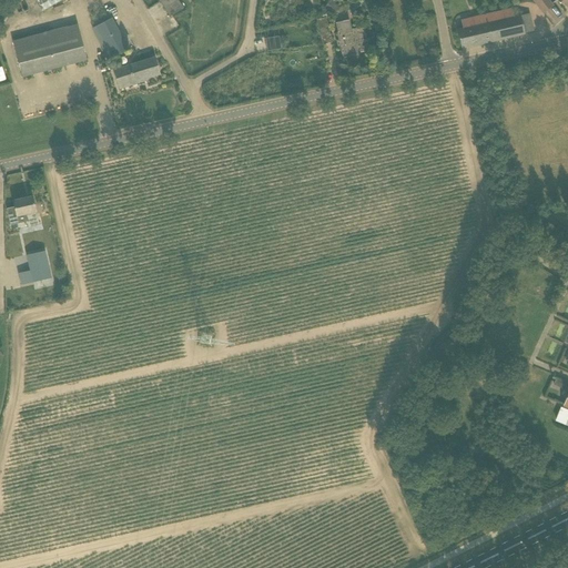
[(37,0),(43,11),(62,0),(37,0)]
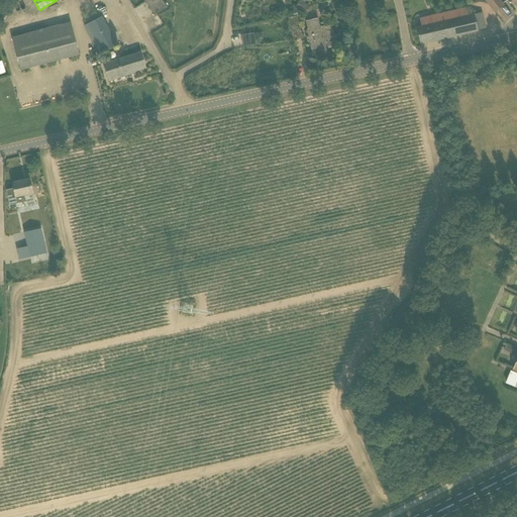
[(149,8),(163,0),(162,0),(146,0),(145,1),(149,8)]
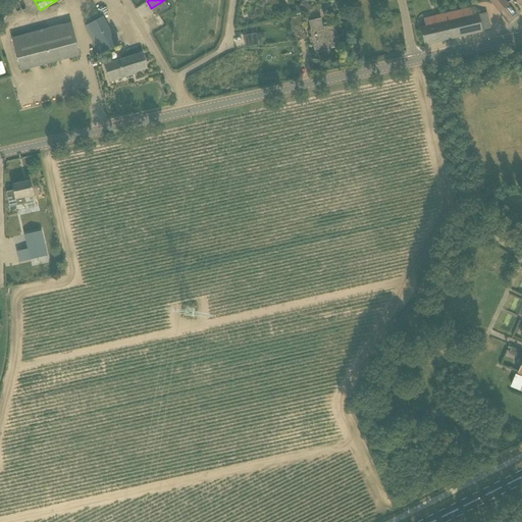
[(164,0),(151,8),(156,15),(168,7),(164,0)]
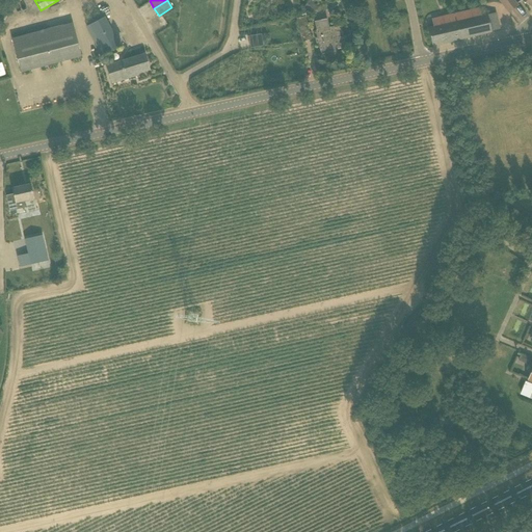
[(311,0),(310,0),(304,4),(312,12),(317,7),(311,0)]
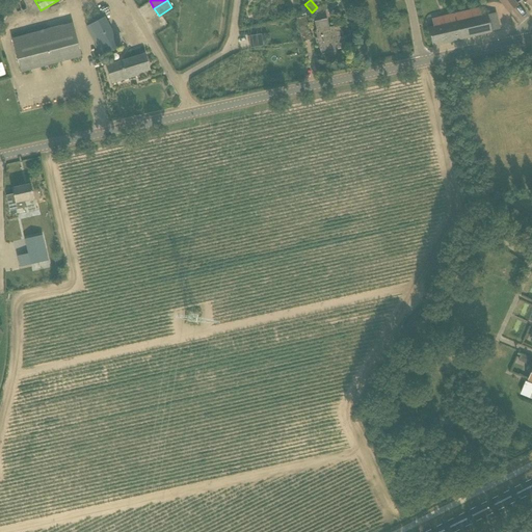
[(517,5),(513,0),(498,0),(509,12),(517,5)]
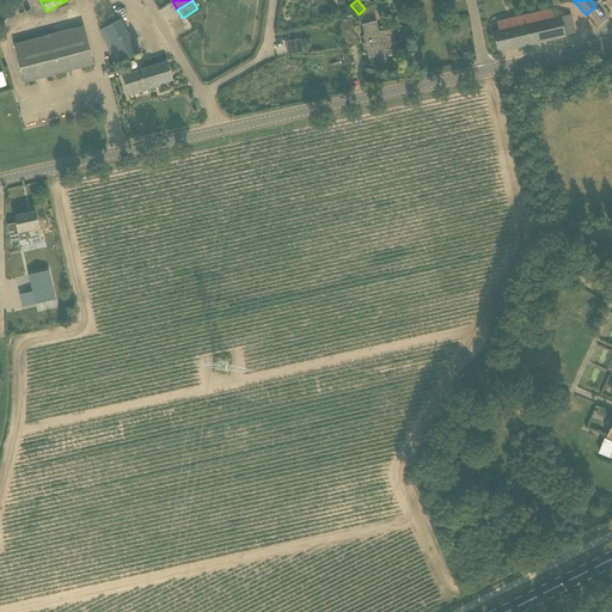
[(611,0),(599,0),(611,11),(611,10),(611,0)]
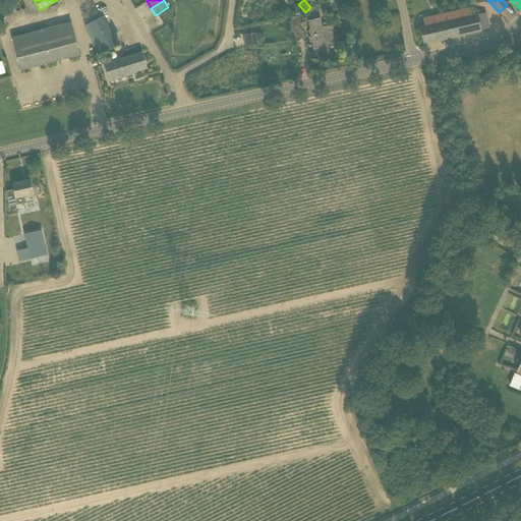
[(423,45),(481,31),(477,14),(471,15),(470,9),(438,16),(439,23),(419,27),(423,45)]
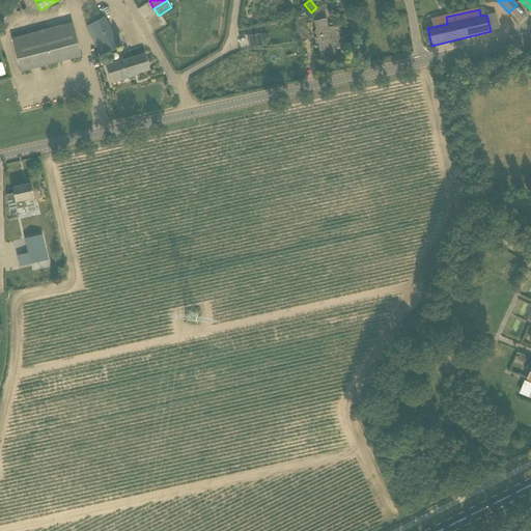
[(493,30),(500,28),(496,14),(488,16),(493,30)]
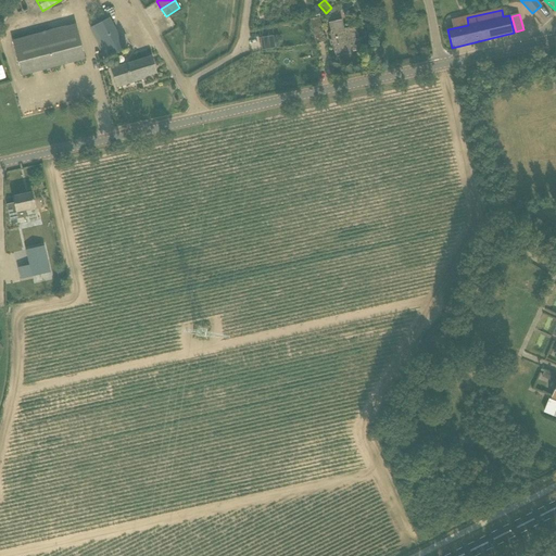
[(111,57),(126,49),(110,17),(95,26),(111,57)]
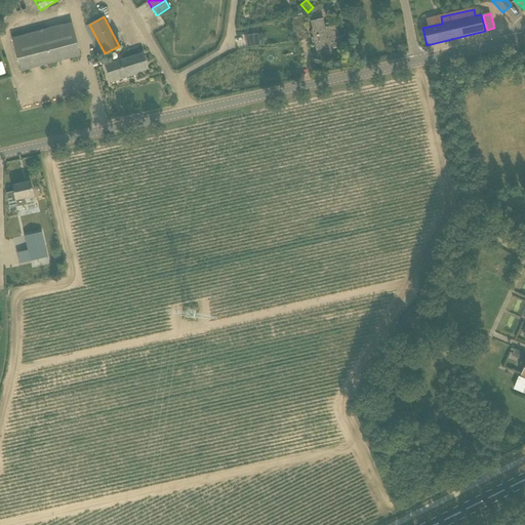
[(303,17),(293,19),(297,41),(308,39),(303,17)]
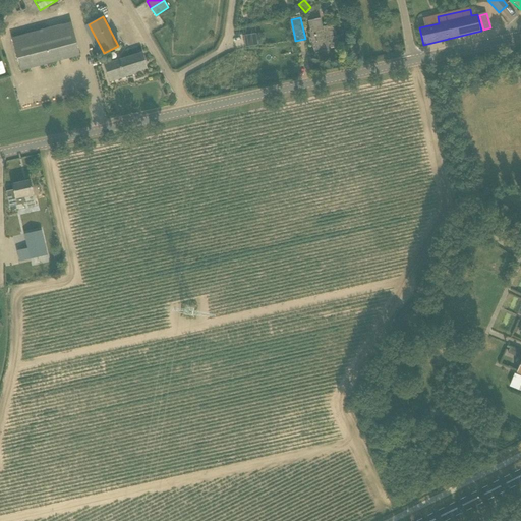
[(309,31),(313,51),(328,48),(328,49),(339,47),(334,24),(323,27),(321,18),(307,21),(309,31)]
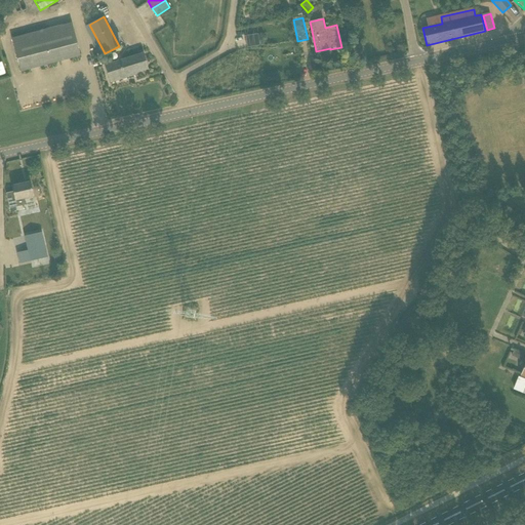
[(81,55),(78,46),(74,31),(45,39),(43,33),(33,36),(34,42),(14,47),(21,72),(81,55)]
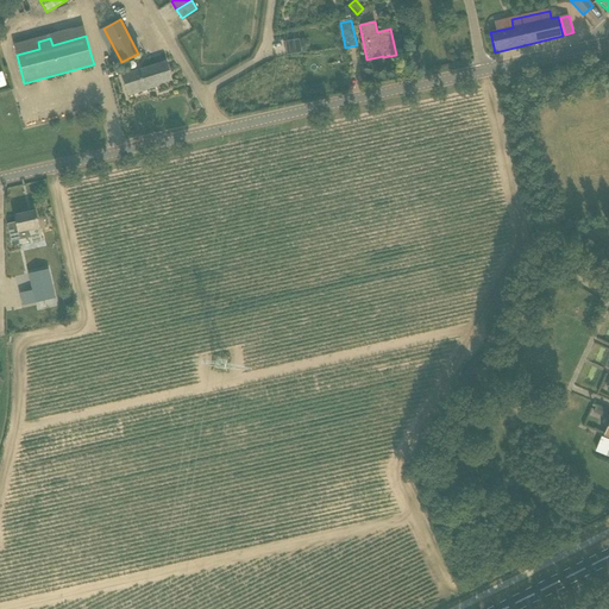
[(301,52),(300,39),(284,42),(287,55),(297,54),(301,52)]
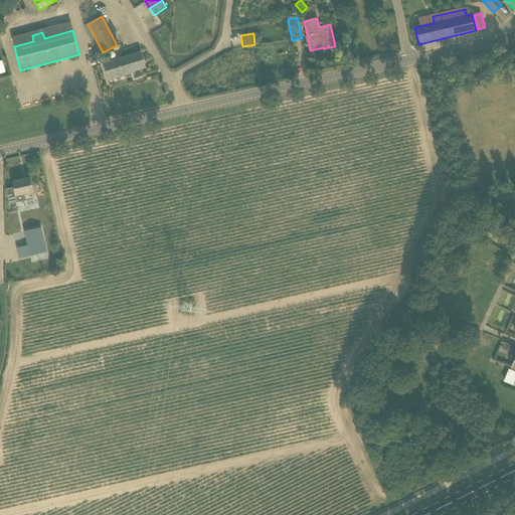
[(104,64),(109,80),(129,74),(128,72),(145,67),(140,52),(104,64)]
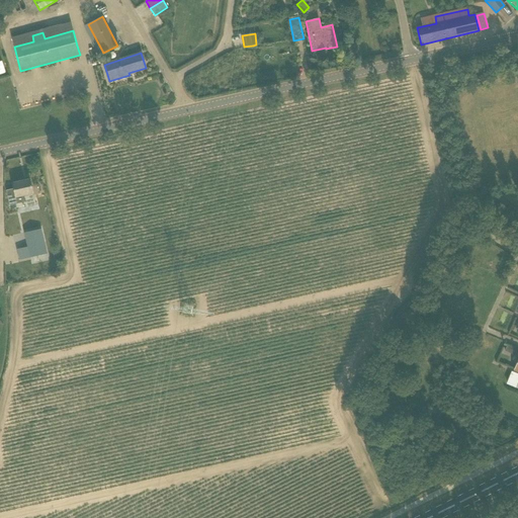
[(8,199),(23,195),(26,207),(35,205),(32,193),(33,193),(30,179),(12,183),(13,189),(7,191),(8,199)]
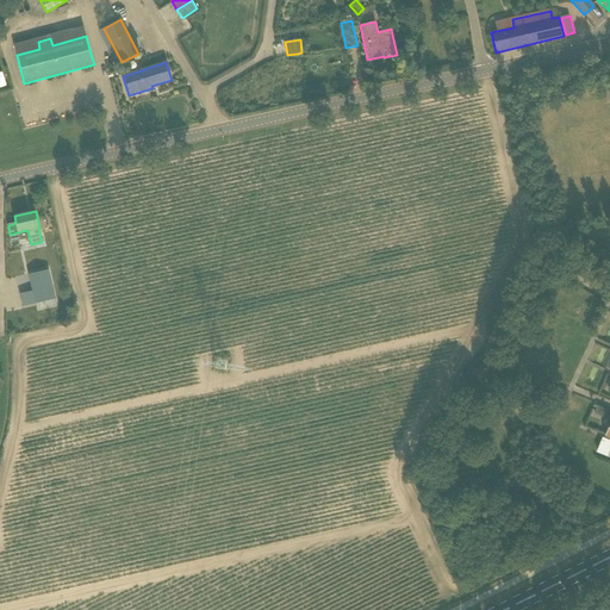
[(54,291),(49,269),(30,274),(35,294),(37,304),(55,299),(54,291)]
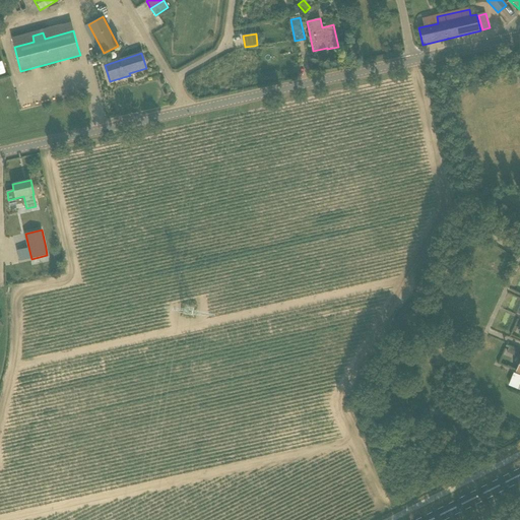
[(8,271),(18,271),(18,259),(7,260),(8,271)]
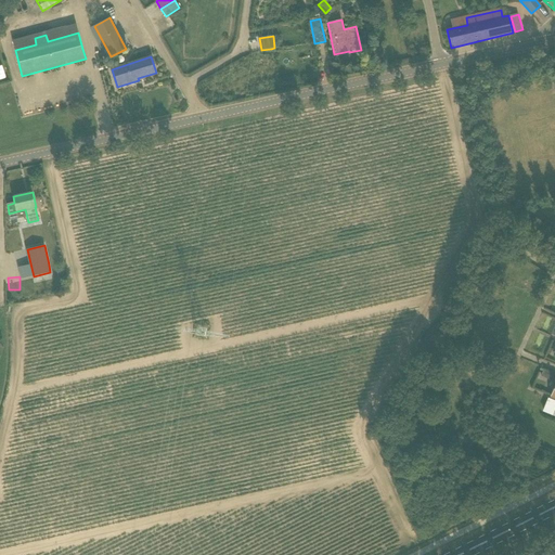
[(552,371),(544,368),(541,375),(550,378),(552,371)]
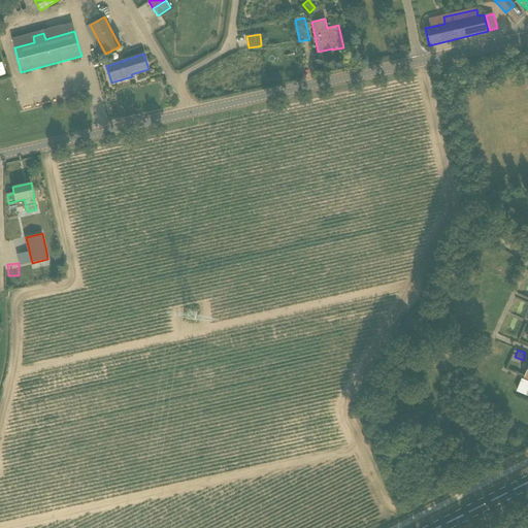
[(527,395),(527,391),(527,382),(522,380),(518,391),(527,395)]
